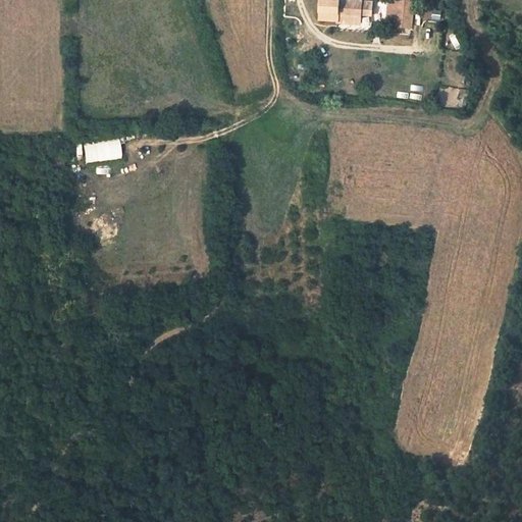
[(320,0),(320,19),(338,20),(338,12),(361,14),(373,14),(373,1),(363,0),(320,0)]
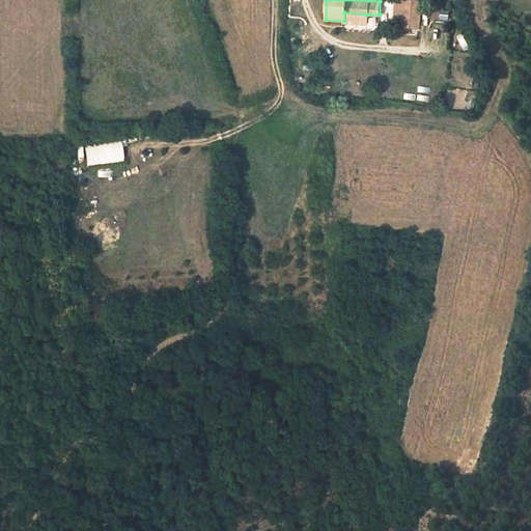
[(408,0),(390,0),(390,24),(407,26),(408,0)]
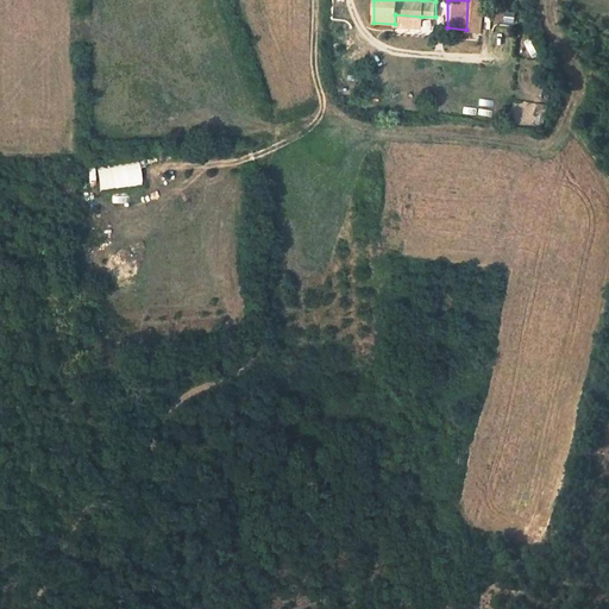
[(504,22),(515,23),(515,12),(504,11),(504,22)]
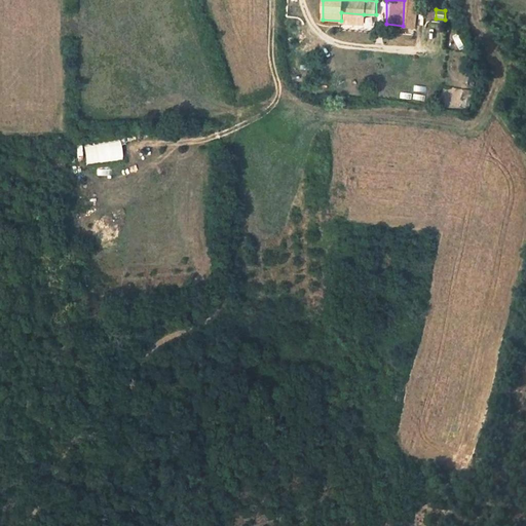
[(364,14),(341,12),(341,21),(364,22),(364,14)]
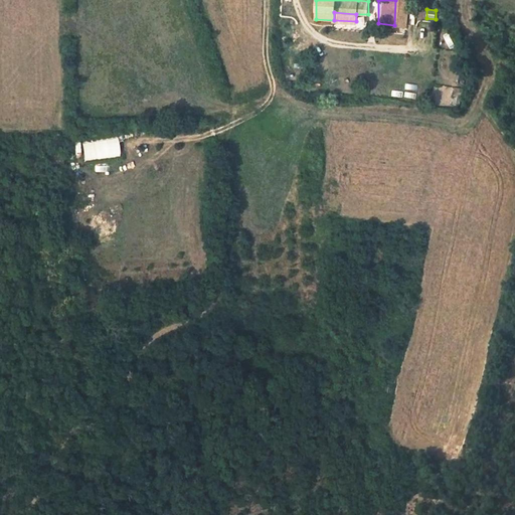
[(463,88),(455,87),(454,94),(461,96),(463,88)]
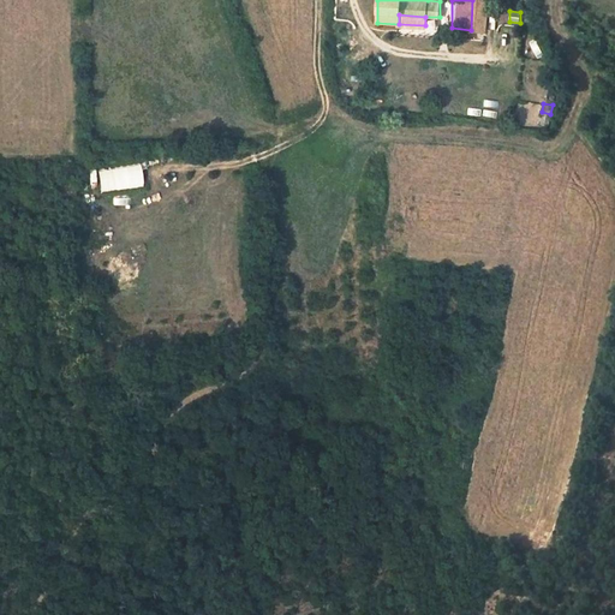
[(97,169),(101,193),(144,186),(139,162),(97,169)]
